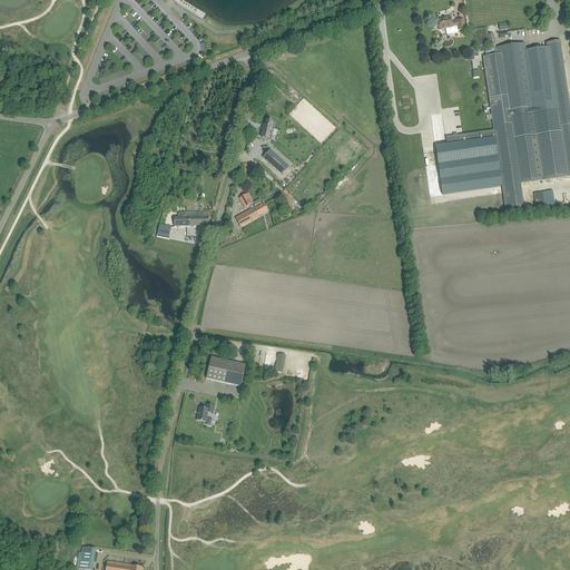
[(179,0),(170,0),(177,7),(194,16),(197,10),(180,1),(179,0)]
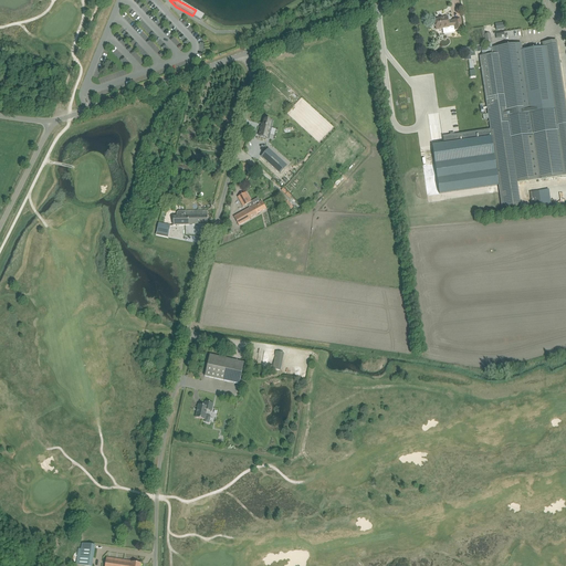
[(196,10),(192,16),(201,21),(205,16),(196,10)]
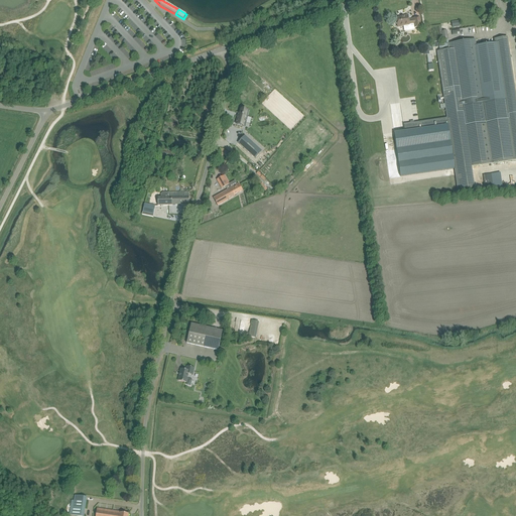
[(404,17),(396,18),(396,20),(395,20),(395,22),(395,23),(396,24),(397,24),(397,27),(404,26),(404,31),(415,29),(415,27),(421,27),(419,17),(413,18),(413,19),(408,20),(408,15),(404,16),(404,17)]
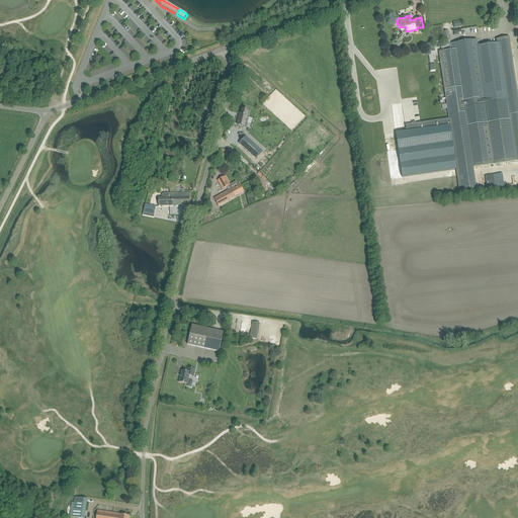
[(443,31),(443,33),(441,33),(442,40),(449,39),(448,31),(443,31)]
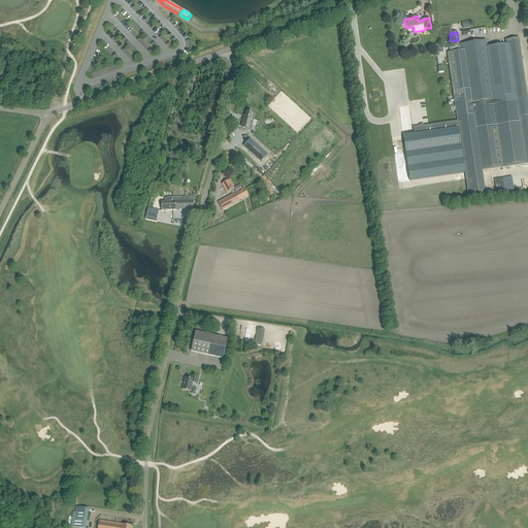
[(414,134),(402,136),(405,153),(405,154),(409,182),(443,176),(465,173),(468,195),(486,193),(483,170),(527,163),(527,98),(521,47),(519,38),(506,40),(506,44),(487,46),(486,40),(459,44),(457,45),(450,46),(450,53),(448,53),(455,105),(450,106),(451,111),(456,110),(457,121),(413,127),(414,134)]
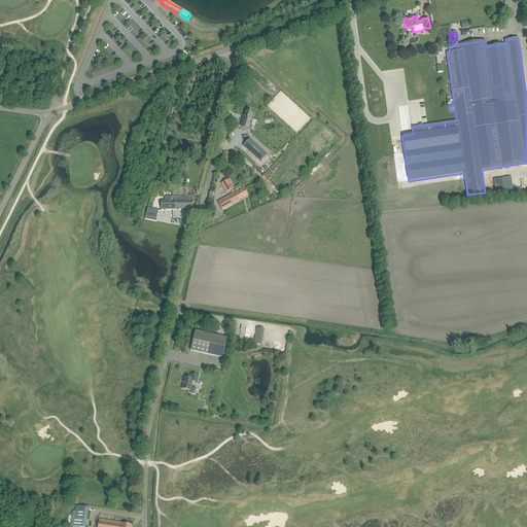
[(442,48),(445,48),(448,47),(448,43),(444,44),(445,45),(437,46),(437,44),(432,45),(433,57),(438,56),(438,53),(443,51),(442,48)]
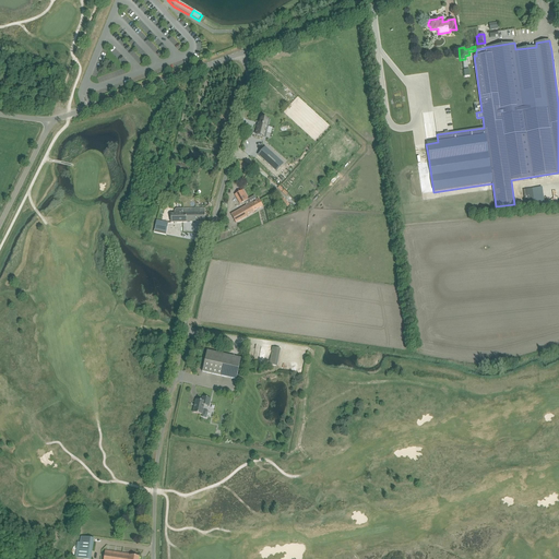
[(286,85),(280,92),(289,102),(296,94),(286,85)]
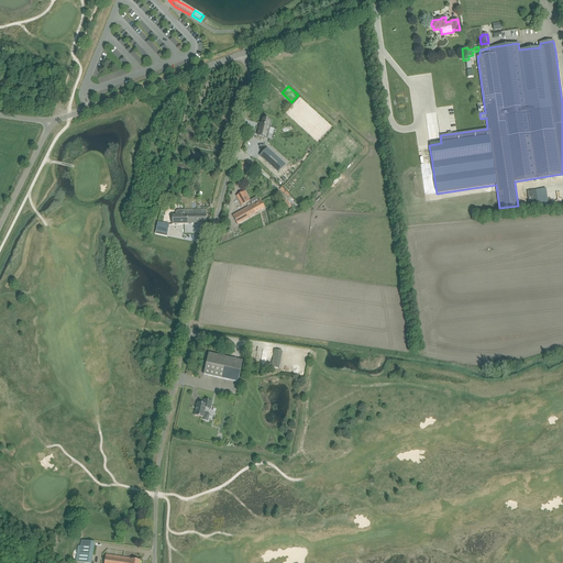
[(271,121),(263,119),(262,123),(261,123),(257,135),(267,138),(269,128),(269,127),(271,121)]
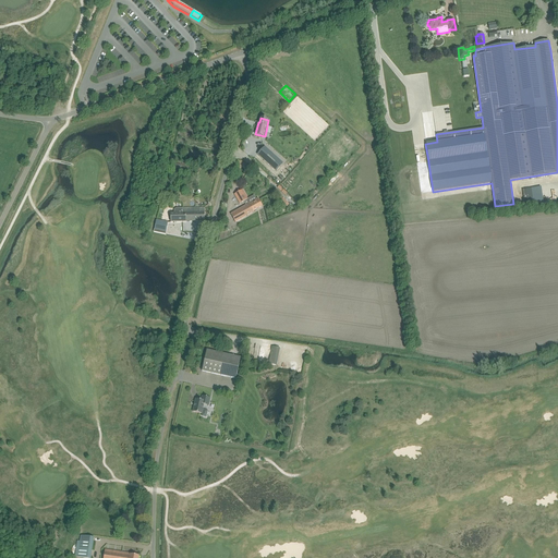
[(264,147),(258,154),(271,167),(278,159),(264,147)]
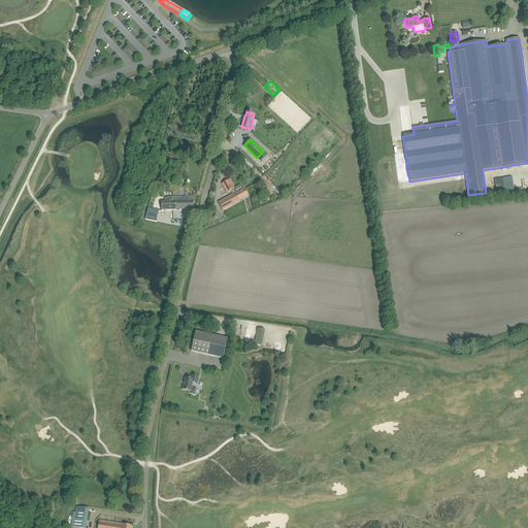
[(218,203),(223,210),(240,201),(239,200),(248,195),(244,188),(234,194),(232,190),(234,189),(229,179),(222,184),(227,193),(230,191),(232,195),(218,203)]
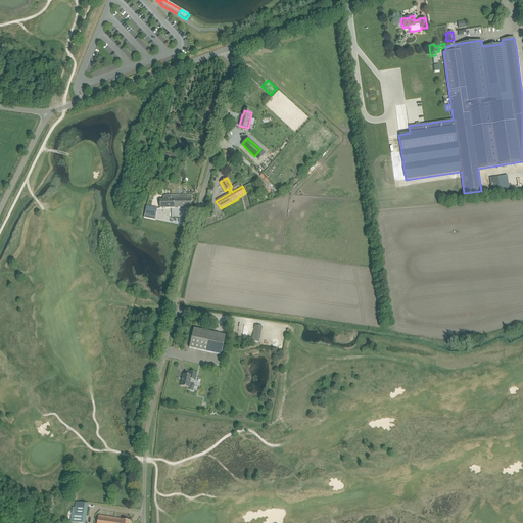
[(163,197),(163,199),(171,199),(174,199),(174,207),(191,207),(192,195),(187,195),(171,195),(164,195),(163,197)]
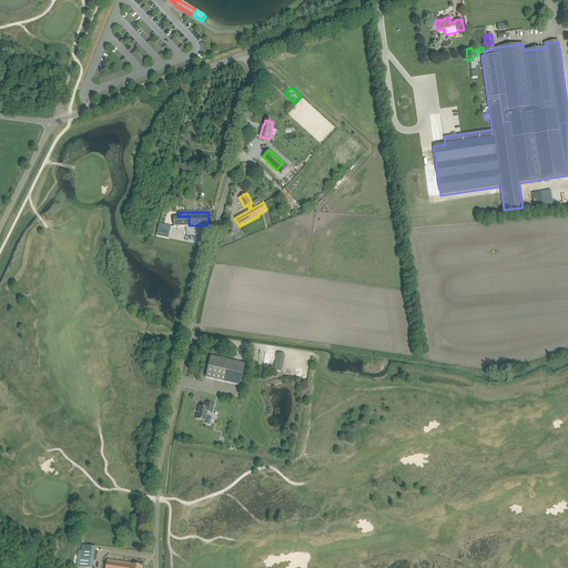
[(185,216),(178,216),(173,217),(174,226),(189,225),(189,216),(185,216)]
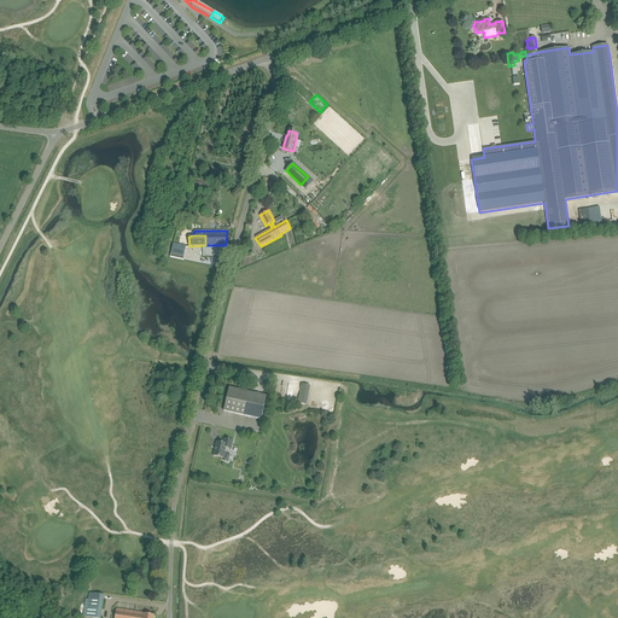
[(173,244),(170,255),(184,257),(186,246),(173,244)]
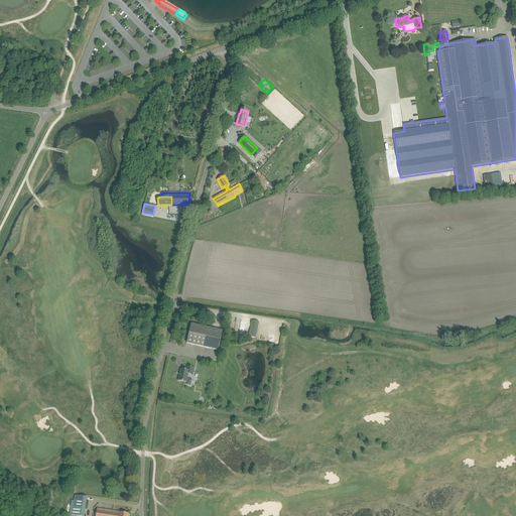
[(252,319),(249,337),(257,338),(259,321),(252,319)]
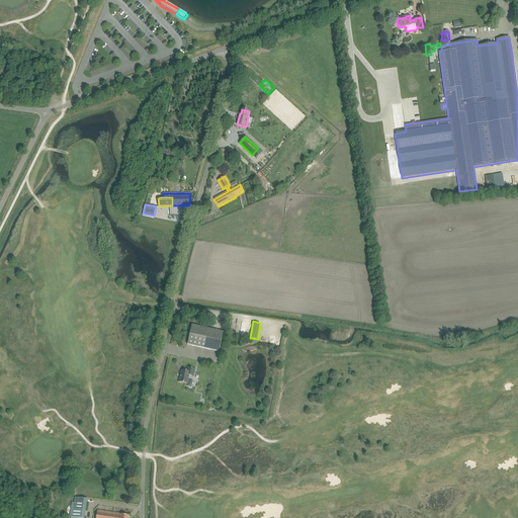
[(187,345),(192,346),(219,352),(224,332),(191,325),(187,345)]
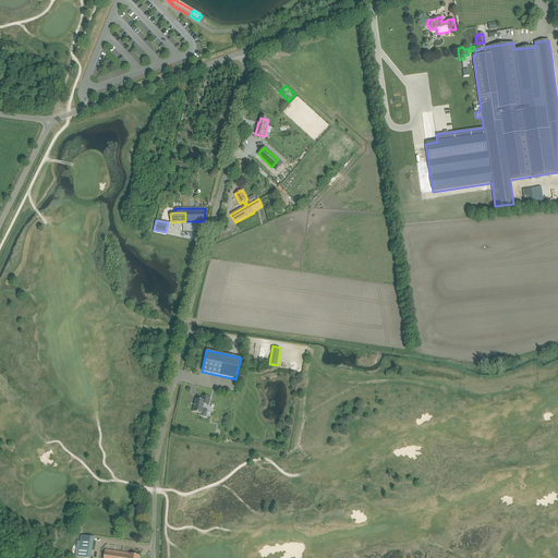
[(195,399),(193,412),(203,414),(202,416),(206,417),(208,411),(203,410),(204,404),(208,405),(210,398),(202,396),(201,400),(195,399)]
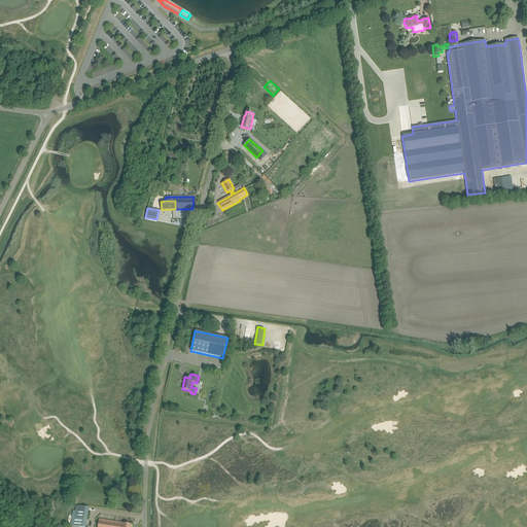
[(73,511),(71,526),(73,526),(80,526),(85,526),(89,507),(76,505),(76,511),(73,511)]
